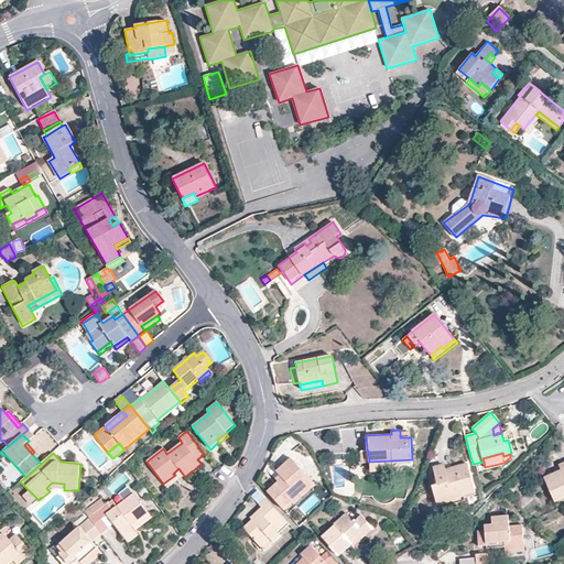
[(10,473),(19,483),(20,481),(25,477),(6,455),(3,456),(14,468),(10,473)]
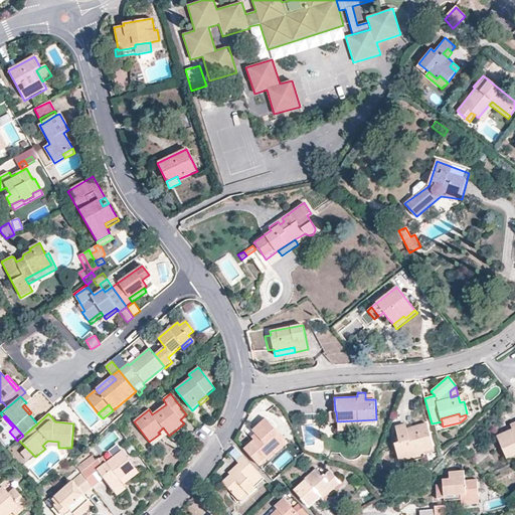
[(263,427),(269,421),(266,417),(259,423),(263,427)]
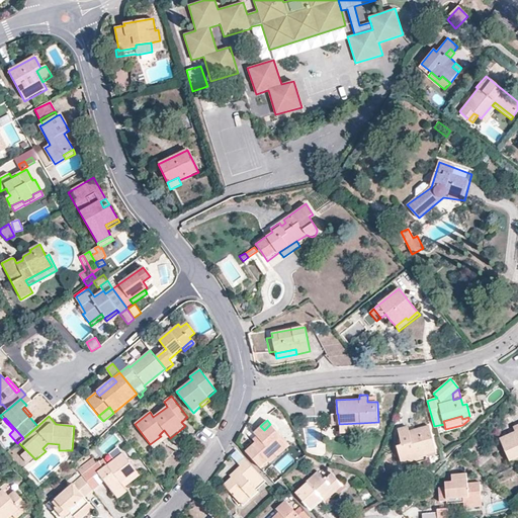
[(255,442),(245,451),(265,472),(272,465),(270,463),(278,456),(274,452),(286,441),(270,424),(264,430),(260,426),(254,431),(254,432),(257,436),(253,439),(255,442)]
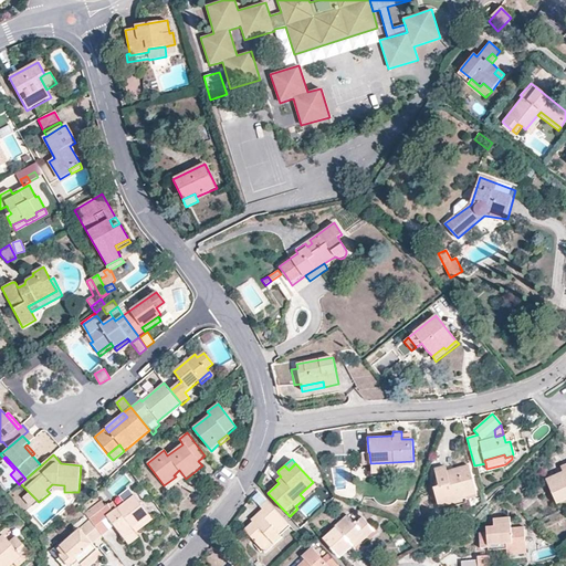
[(433,486),(438,501),(456,496),(457,498),(465,495),(477,492),(470,465),(448,471),(446,467),(435,470),(439,485),(433,486)]
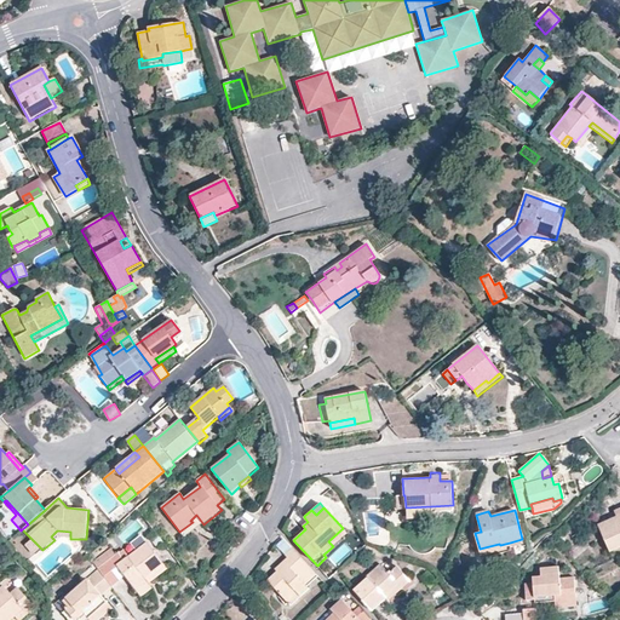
[(304,517),(304,516),(300,512),(294,518),(303,526),(308,522),(304,517)]
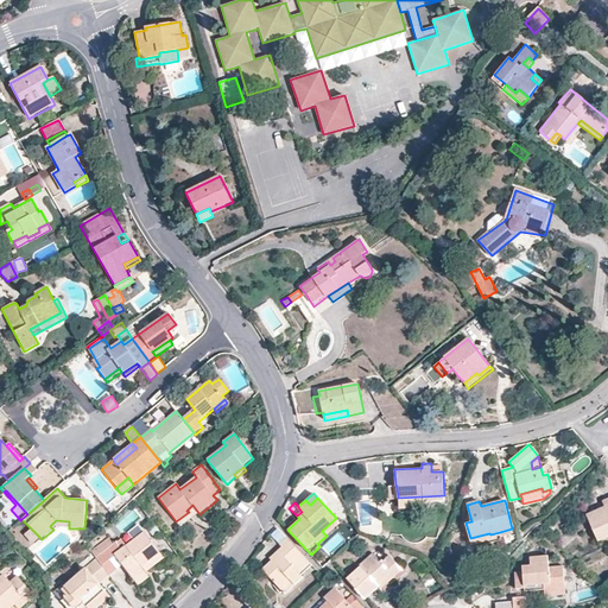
[(607,502),(603,506),(586,513),(599,542),(607,537),(607,502)]
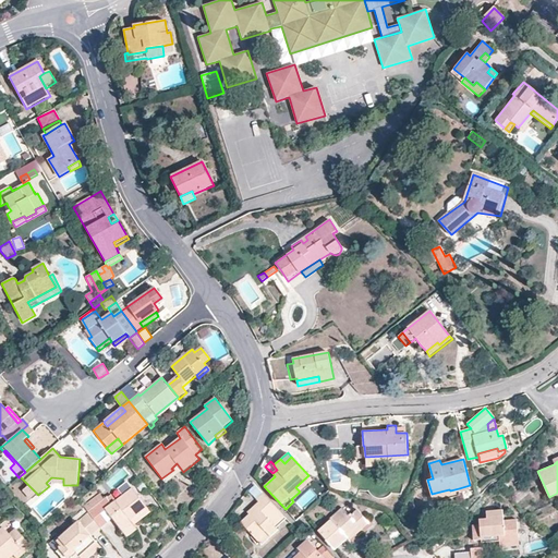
[(173,470),(161,478),(166,485),(183,472),(177,463),(171,469),(173,470)]
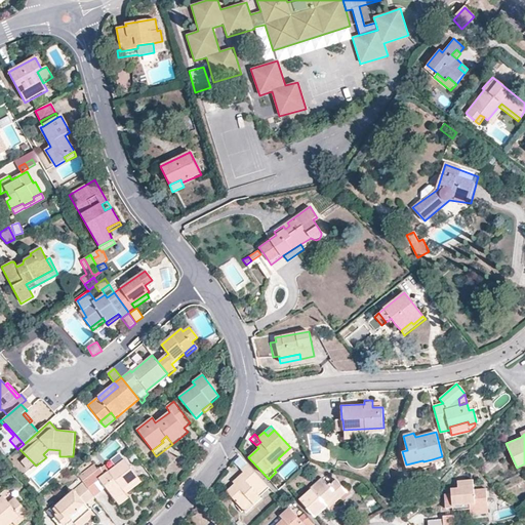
[(278,458),(282,462),(294,451),(290,447),(278,458)]
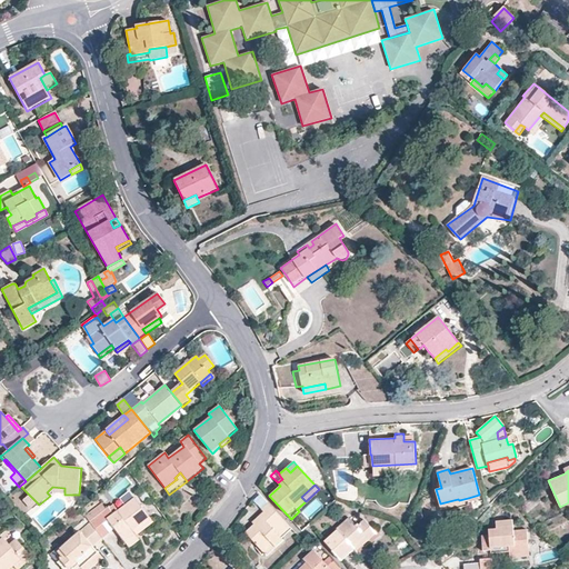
[(119,507),(133,498),(130,492),(116,500),(119,507)]
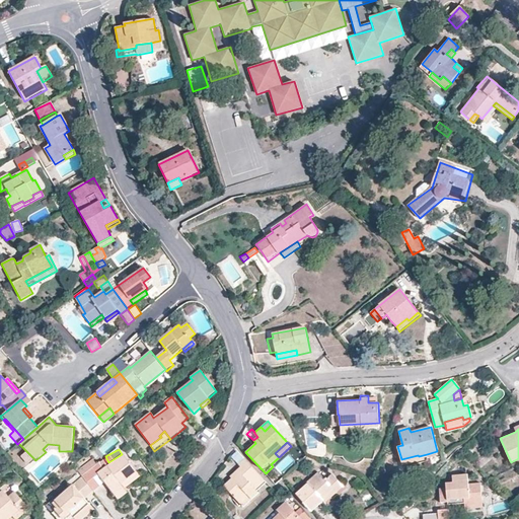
[(81,477),(92,492),(99,487),(93,478),(98,474),(103,483),(115,497),(125,490),(120,482),(123,479),(125,484),(137,473),(123,454),(107,466),(102,469),(98,463),(92,467),(81,476),(81,477)]
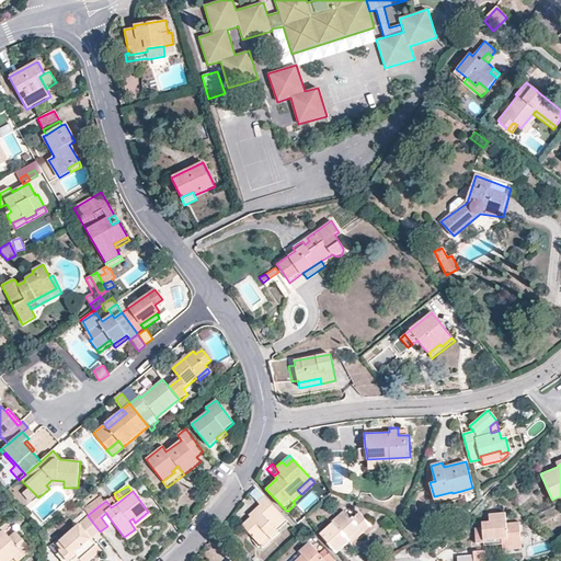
[(451,492),(434,496),(436,504),(464,497),(461,491),(453,493),(451,492)]
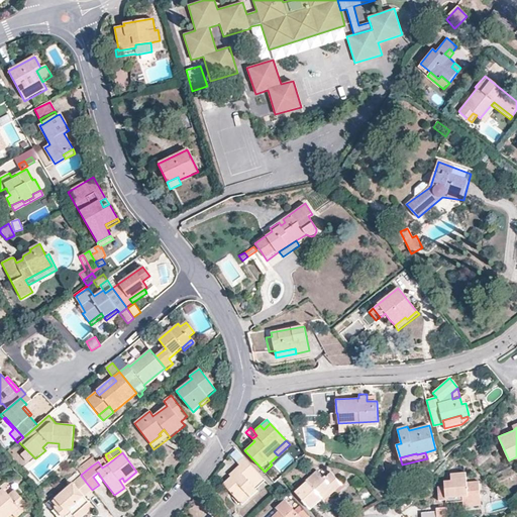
[(262,477),(243,457),(237,462),(239,464),(242,468),(239,471),(236,467),(228,475),(230,477),(222,484),(241,504),(257,491),(254,488),(252,486),(262,477)]
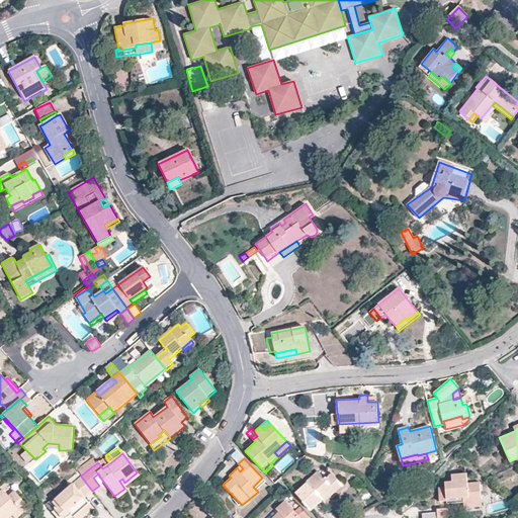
[(102,459),(98,462),(102,468),(107,465),(102,459)]
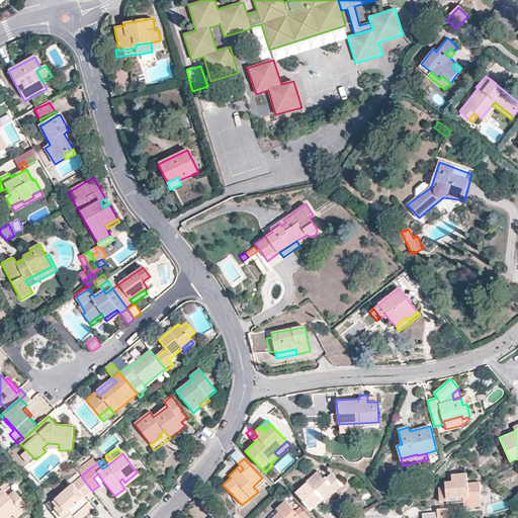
[(77,470),(81,476),(92,466),(88,461),(77,470)]
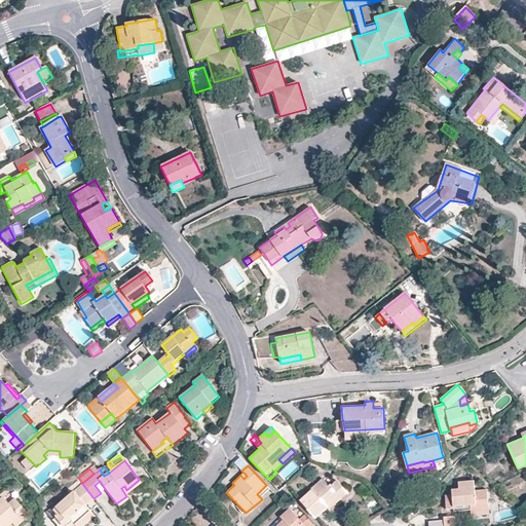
[(389,472),(382,473),(384,480),(391,478),(389,472)]
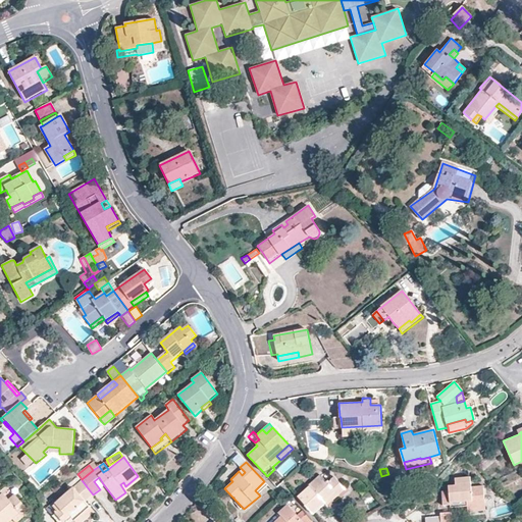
[(321,473),(319,474),(326,482),(328,480),(321,473)]
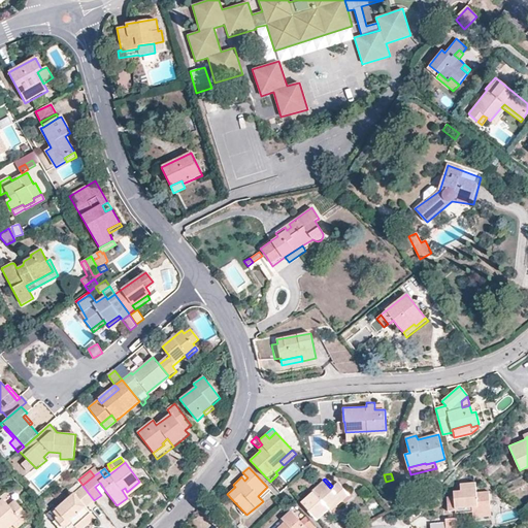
[(300,501),(317,520),(329,508),(328,506),(345,491),(337,482),(332,486),(330,488),(323,480),(309,491),(311,493),(300,501)]
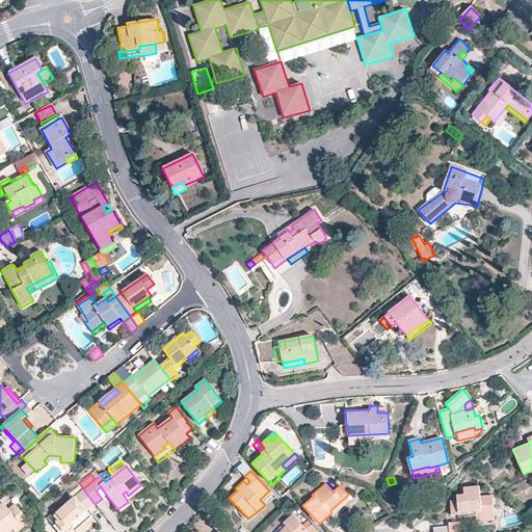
[(123,494),(128,502),(128,501),(143,489),(140,485),(128,496),(126,491),(123,494)]
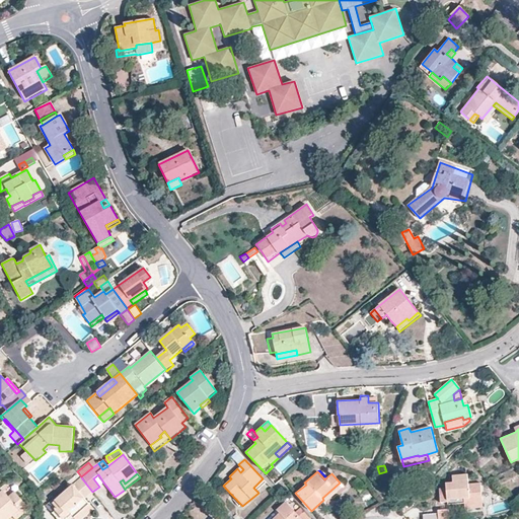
[(441,502),(447,502),(447,500),(463,499),(464,503),(465,509),(483,507),(480,483),(468,484),(467,473),(452,475),(452,482),(446,483),(446,488),(439,488),(441,502)]
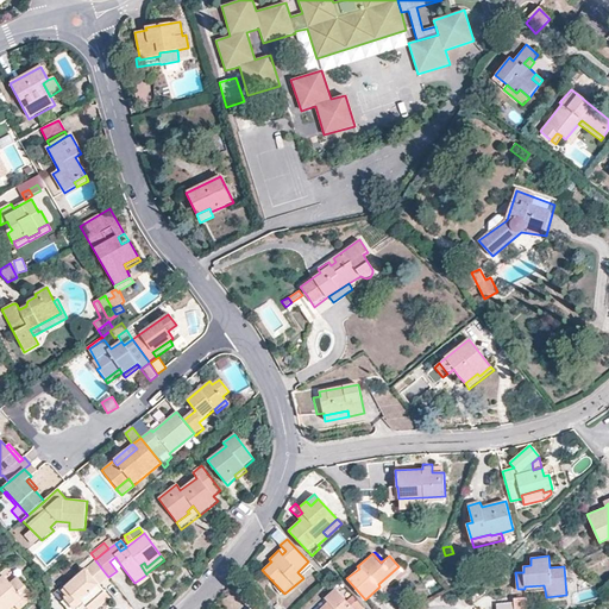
[(110,562),(117,571),(121,566),(115,557),(110,562)]
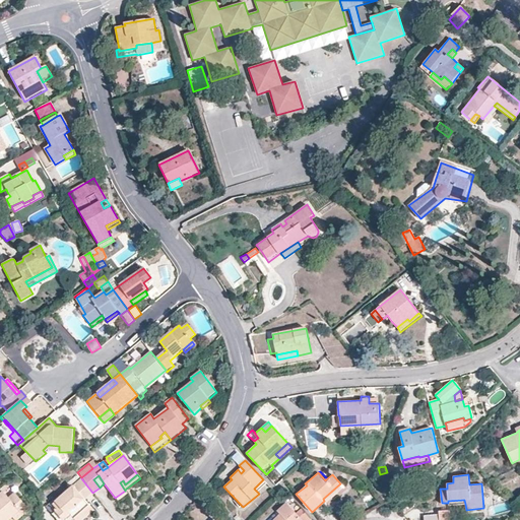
[(85,501),(92,493),(81,478),(55,502),(54,500),(46,508),(57,519),(88,519),(96,514),(85,501)]
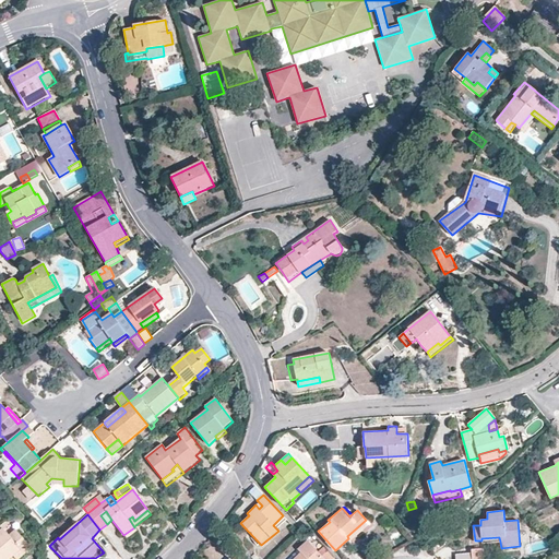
[(275,527),(285,519),(283,515),(273,525),(275,527)]
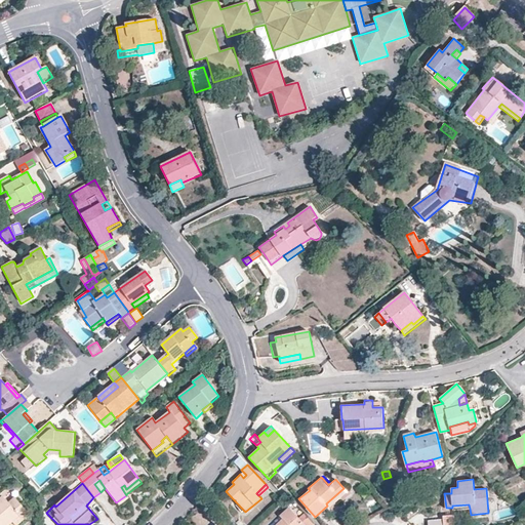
[(326,503),(327,506),(329,508),(347,492),(344,488),(326,503)]
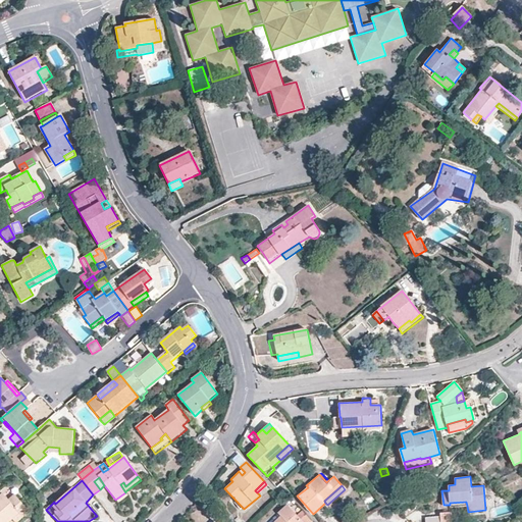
[(125,492),(115,500),(118,504),(128,496),(125,492)]
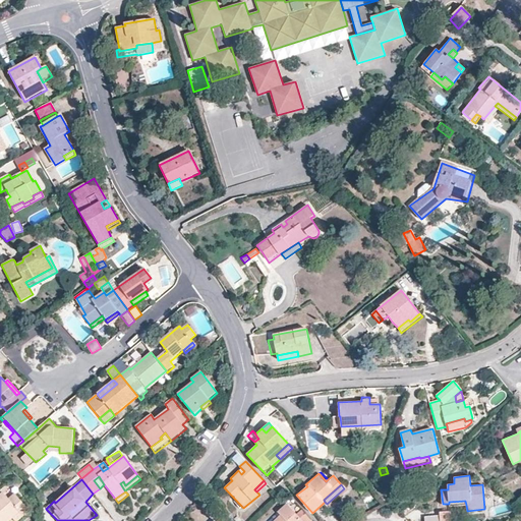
[(0,520),(10,520),(11,520),(13,519),(20,513),(23,517),(31,512),(15,495),(8,500),(3,494),(0,496),(0,520)]
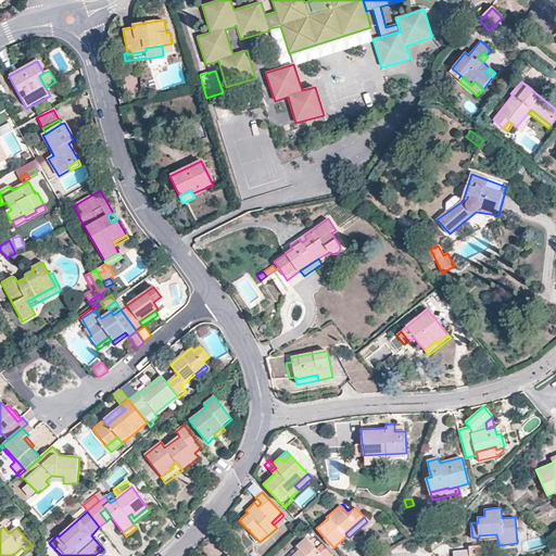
[(331,555),(332,555),(312,532),(295,546),(299,548),(290,555),(331,555)]
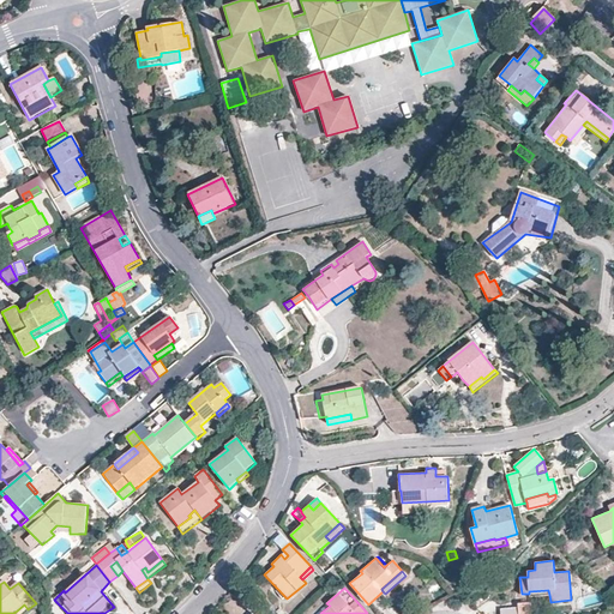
[(500,609),(500,613),(531,613),(530,602),(518,603),(518,607),(500,609)]
